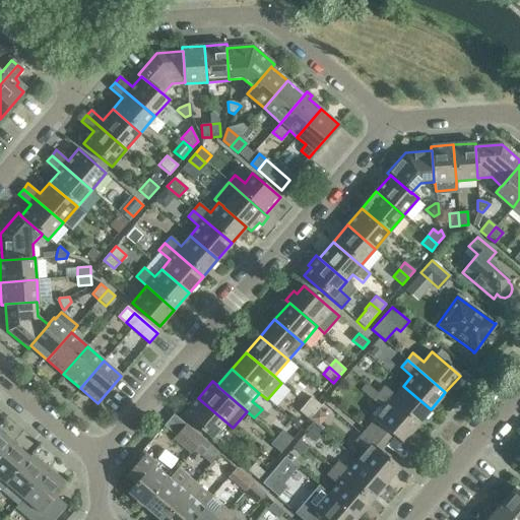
[(378,393),(416,426),(431,409),(403,386),(395,395),(384,386),(378,393)]
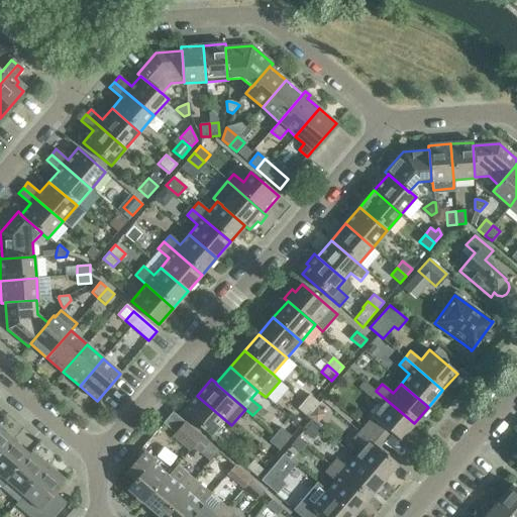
[(381,407),(363,427),(382,443),(391,432),(400,440),(414,423),(376,391),(371,398),(381,407)]
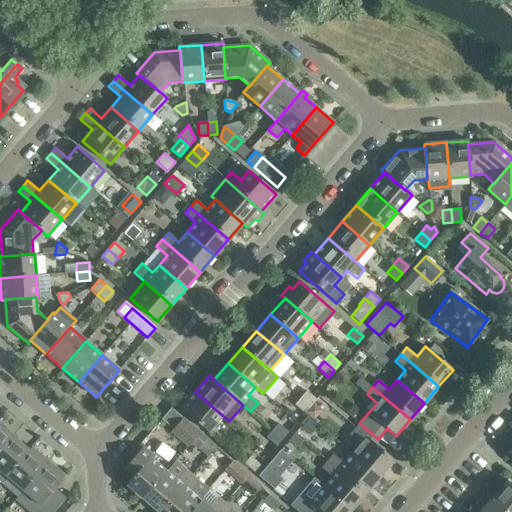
[(311,406),(317,399),(307,391),(301,397),(311,406)]
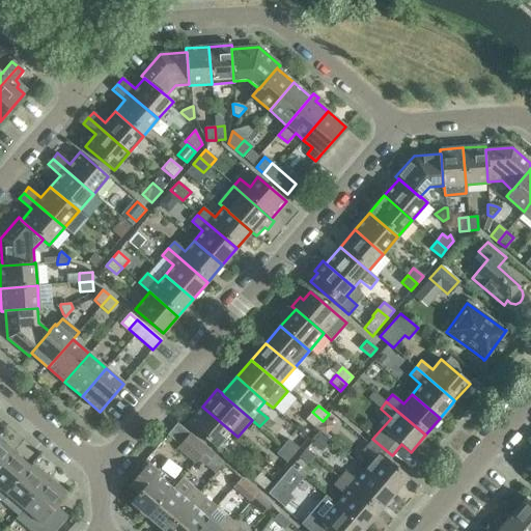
[(230,430),(202,407),(187,424),(216,448),(230,430)]
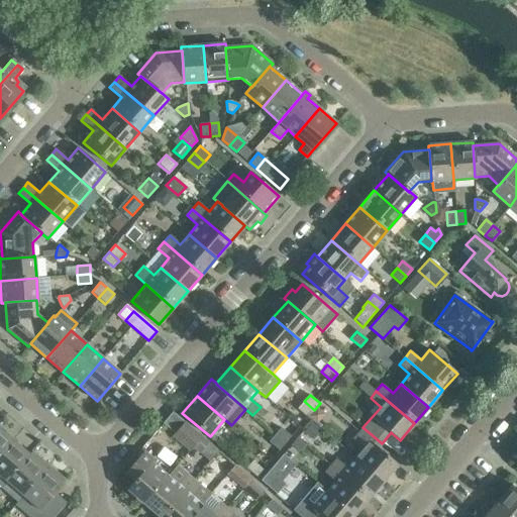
[(308,417),(314,410),(304,401),(298,408),(308,417)]
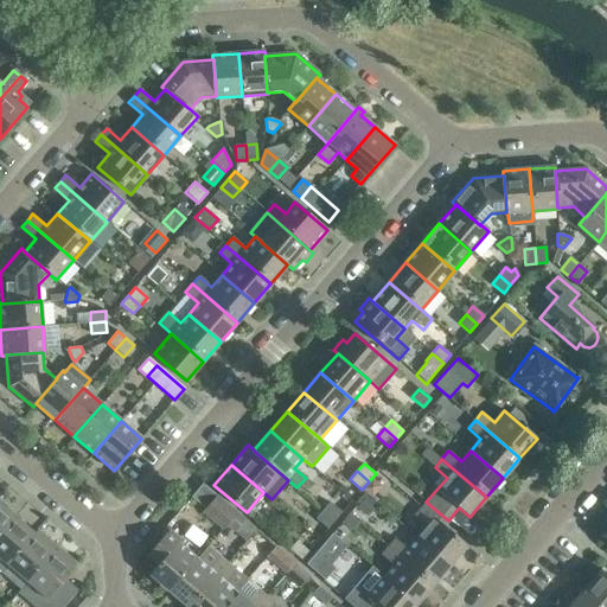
[(356,529),(376,503),(365,494),(345,521),(356,529)]
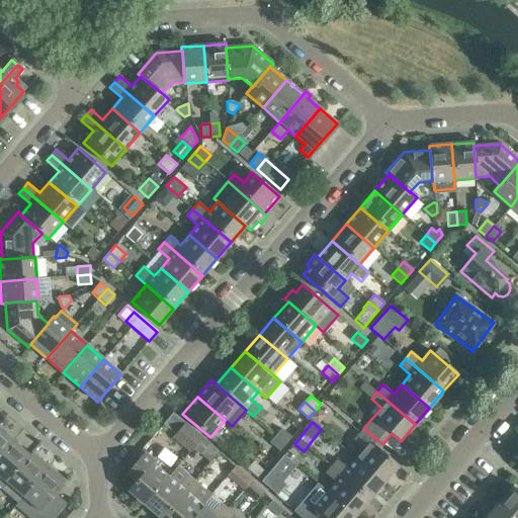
[(200,453),(208,444),(185,423),(173,437),(190,451),(193,447),(200,453)]
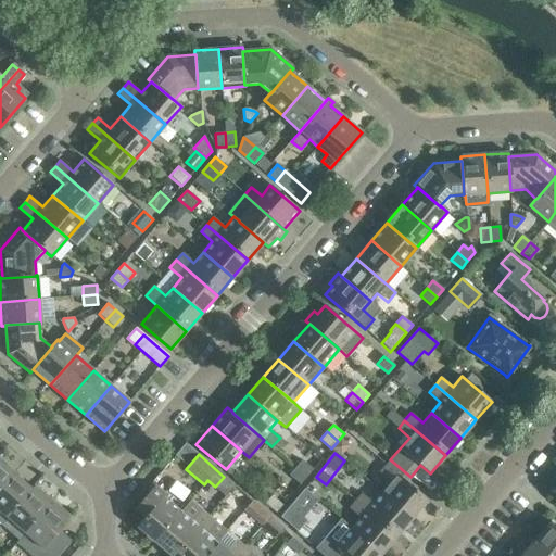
[(307,476),(313,469),(303,459),(297,467),(307,476)]
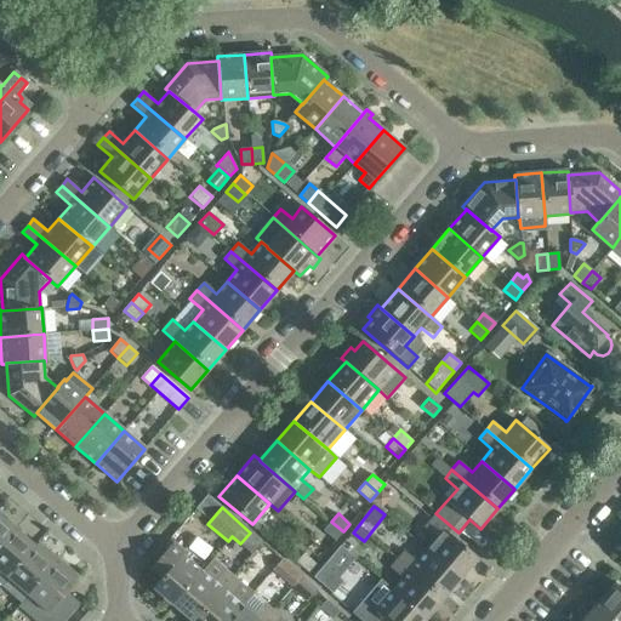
[(0,516),(0,547),(16,529),(0,516)]
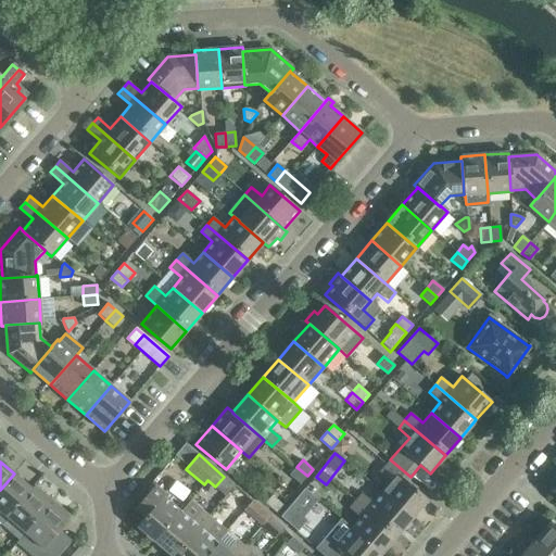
[(412,518),(427,500),(387,465),(379,472),(391,482),(381,493),(412,518)]
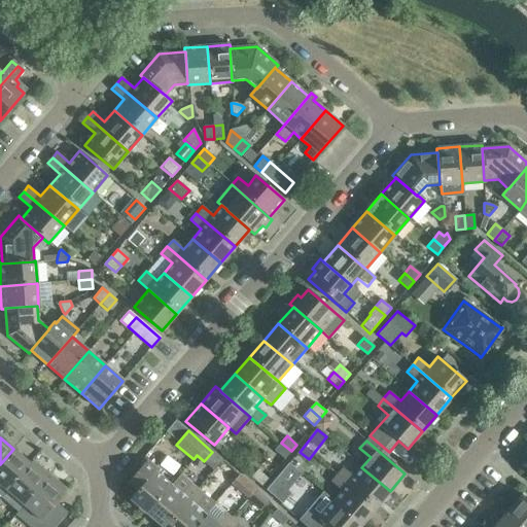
[(285,458),(291,451),(281,443),(275,450),(285,458)]
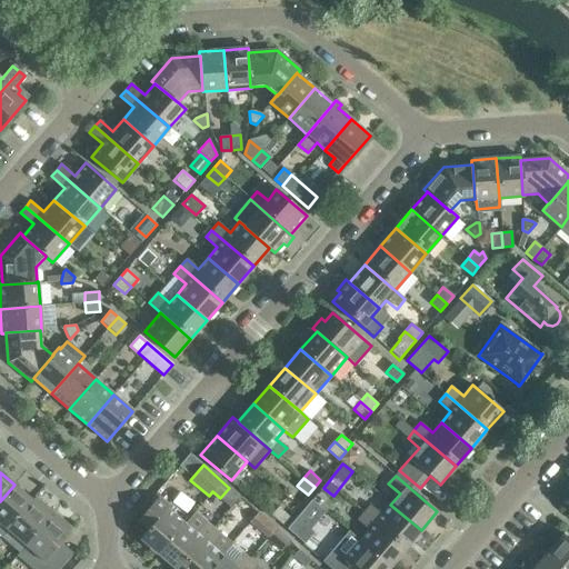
[(7,530),(32,500),(15,485),(0,501),(0,535),(1,537),(7,530)]
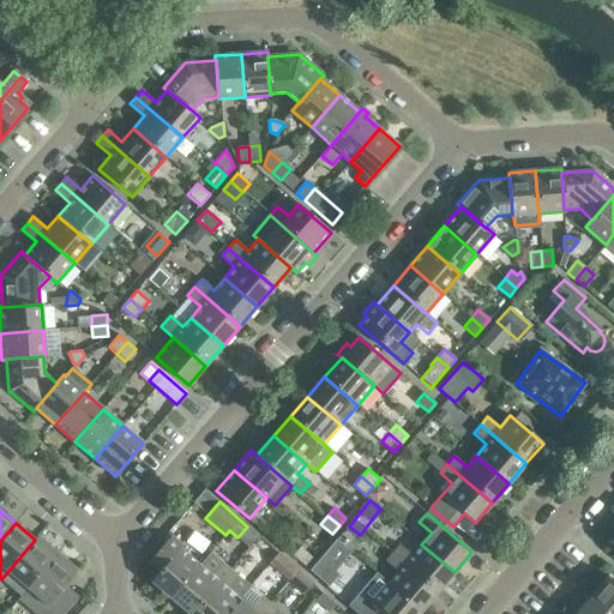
[(248,548),(259,536),(247,527),(238,537),(248,548)]
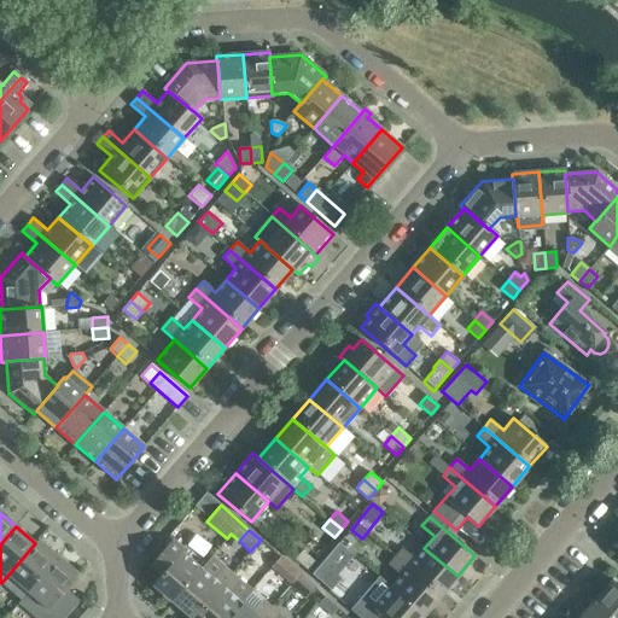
[(173,602),(200,570),(180,552),(184,548),(173,538),(150,565),(161,573),(152,584),(173,602)]
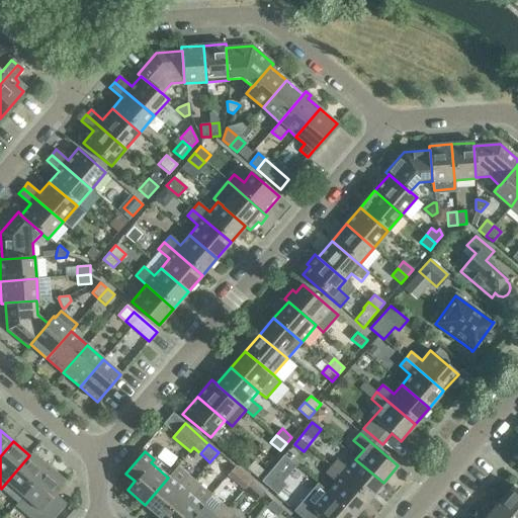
[(29,455),(6,483),(1,489),(18,503),(23,497),(46,470),(39,464),(41,461),(32,452),(29,455)]
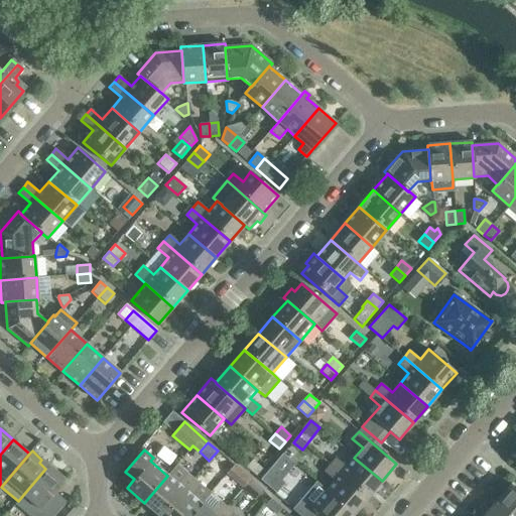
[(382,481),(354,458),(346,467),(336,458),(330,465),(368,497),(382,481)]
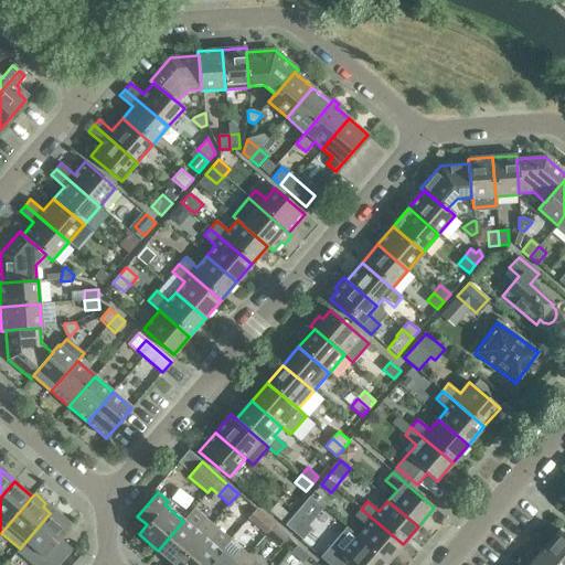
[(280,521),(287,513),(276,503),(269,511),(280,521)]
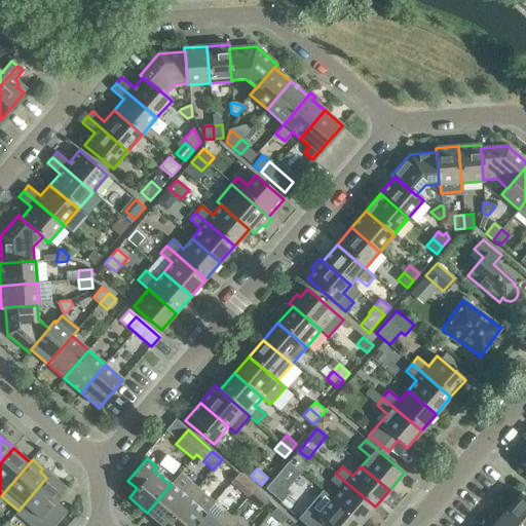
[(171,485),(147,513),(161,525),(163,525),(196,488),(180,474),(171,485)]
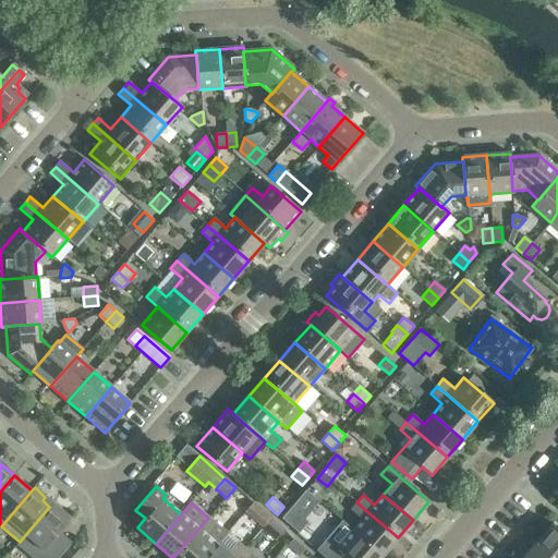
[(398,537),(356,502),(350,510),(361,520),(352,530),(383,556),(398,537)]
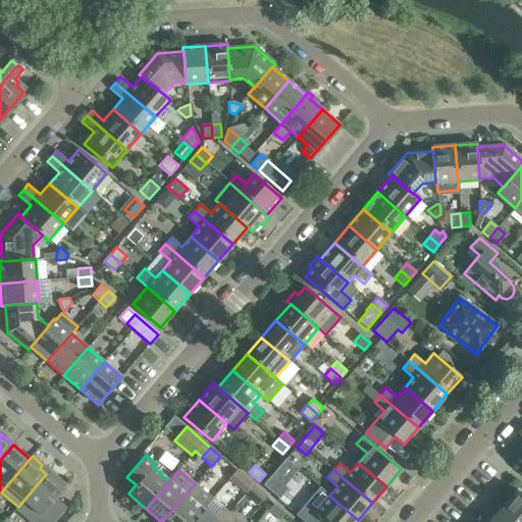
[(53,521),(66,508),(56,498),(64,488),(56,482),(59,479),(49,471),(46,474),(23,501),(18,507),(15,510),(29,521),(53,521)]
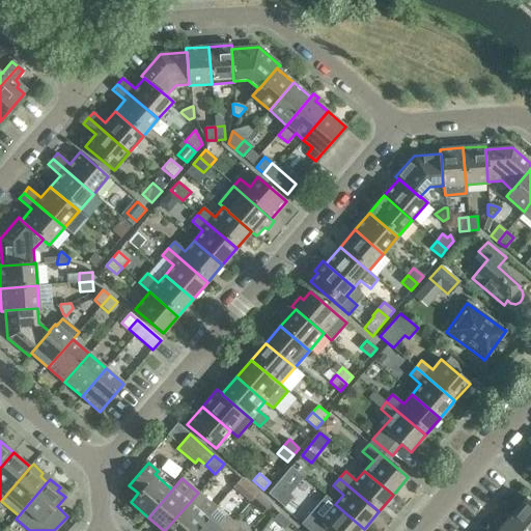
[(292,497),(277,483),(268,494),(284,507),(292,497)]
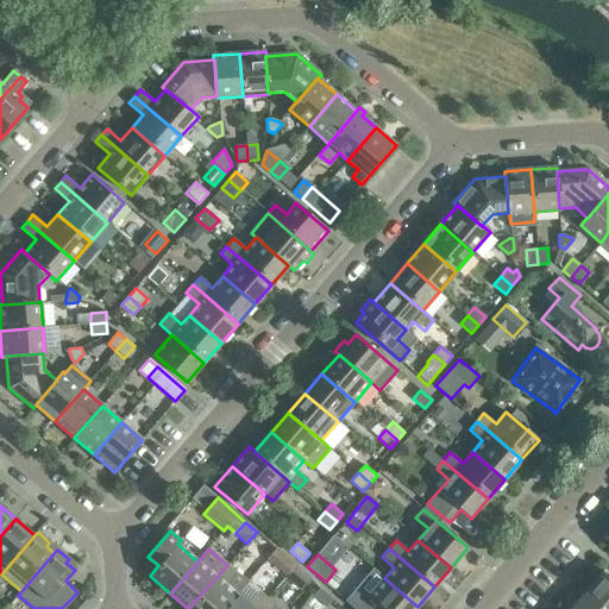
[(236,572),(227,565),(189,608),(224,608),(237,595),(248,582),(236,572)]
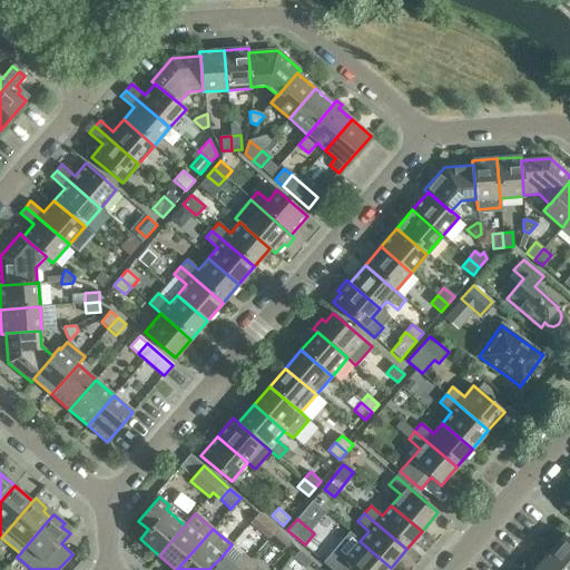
[(277,530),(267,541),(281,551),(290,541),(277,530)]
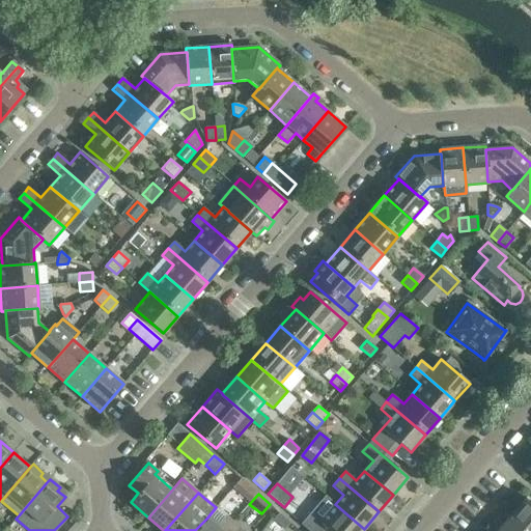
[(308,530),(361,530),(364,529),(335,504),(325,496),(301,524),(308,530)]
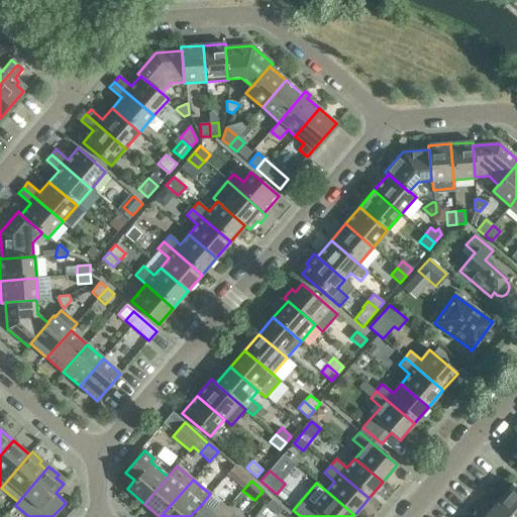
[(516,516),(516,490),(511,485),(496,503),(513,516),(516,516)]
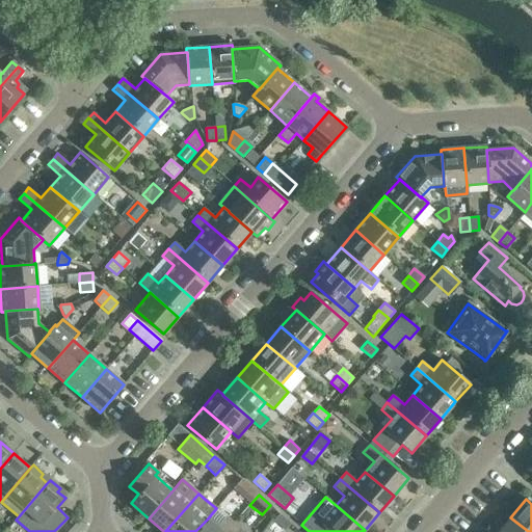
[(207,520),(195,531),(224,531),(233,524),(216,508),(207,520)]
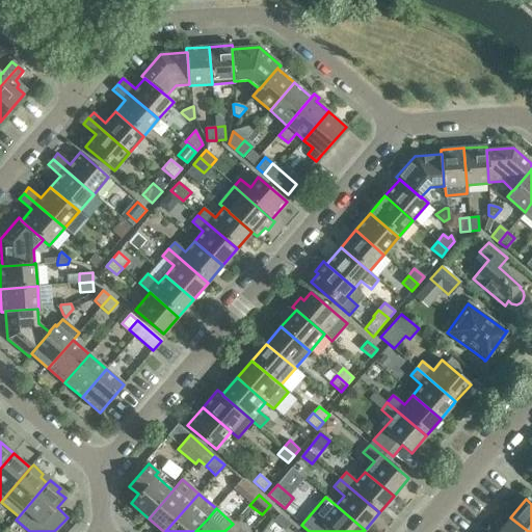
[(493,531),(528,531),(510,517),(504,524),(501,522),(493,531)]
